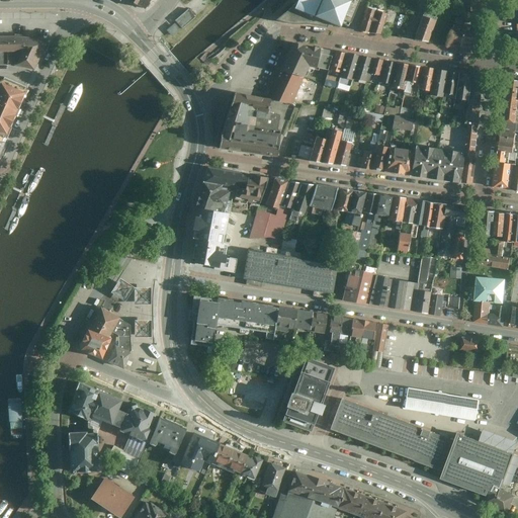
[(351,21),(359,0),(296,0),(295,5),(276,19),(288,23),(292,23),(295,24),(299,24),(304,24),(307,24),(311,24),(315,25),(320,26),(327,27),(329,20),(340,24),(343,18),(351,21)]
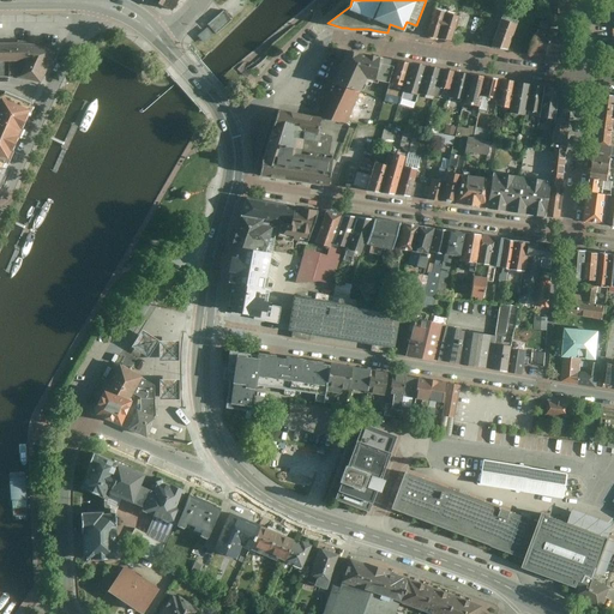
[(566,13),(566,0),(553,0),(553,13),(566,13)]
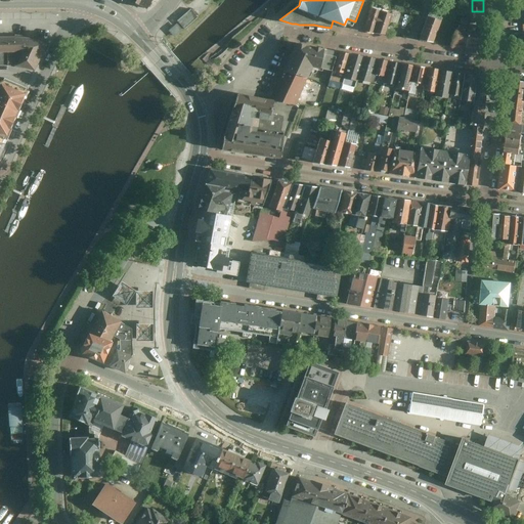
[(360,31),(372,32),(379,10),(368,7),(360,31)]
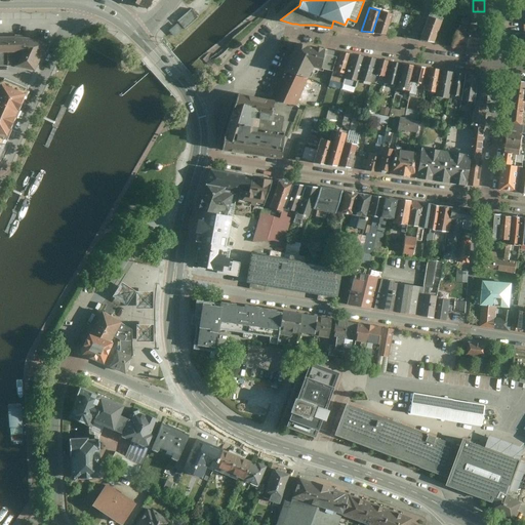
[(385,34),(391,14),(379,10),(372,32),(385,34)]
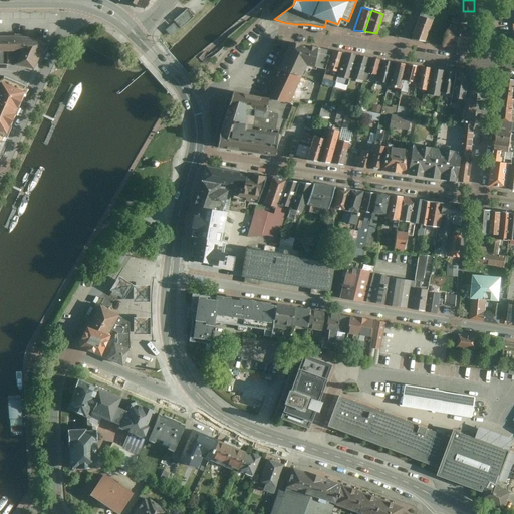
[(411,37),(424,42),(432,21),(418,16),(411,37)]
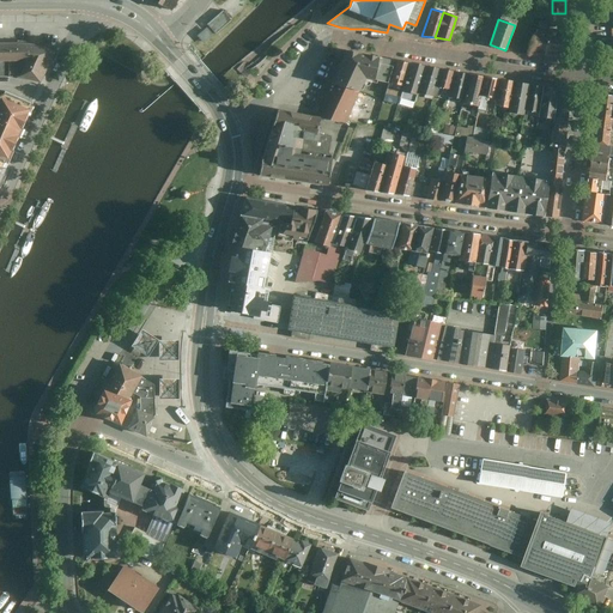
[(204,44),(213,35),(206,26),(196,35),(204,44)]
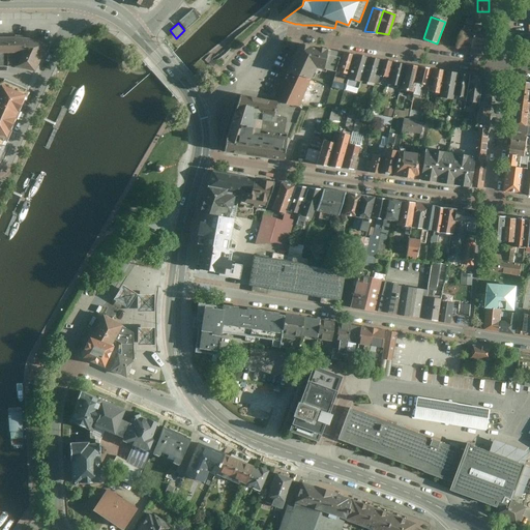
[(455,46),(468,48),(470,27),(459,26),(455,46)]
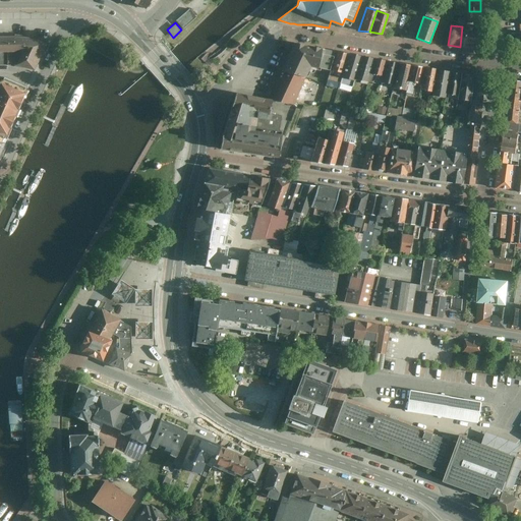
[(476,49),(478,29),(462,26),(460,47),(476,49)]
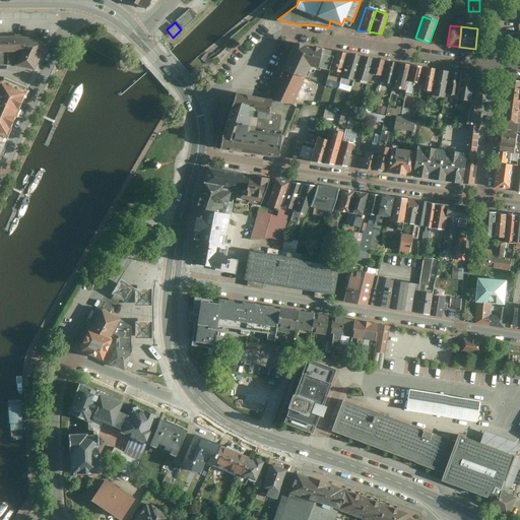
[(17,35),(0,35),(0,64),(17,65),(38,70),(50,42),(41,39),(34,38),(25,36),(17,35)]
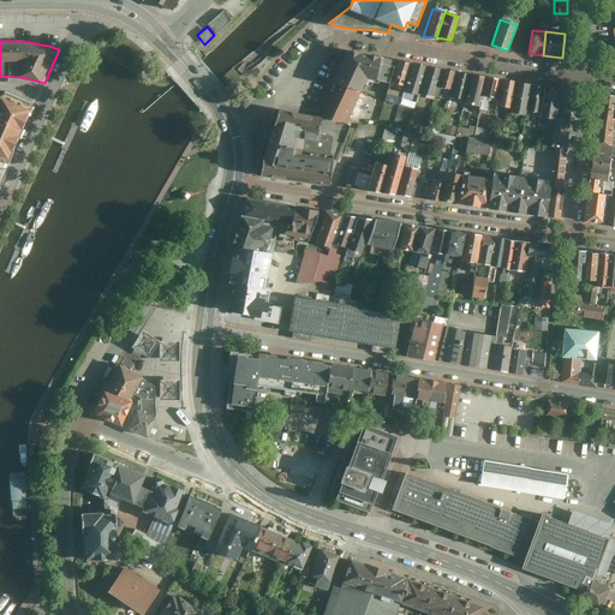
[(344,51),(329,84),(356,91),(362,78),(370,81),(371,78),(377,58),(344,51)]
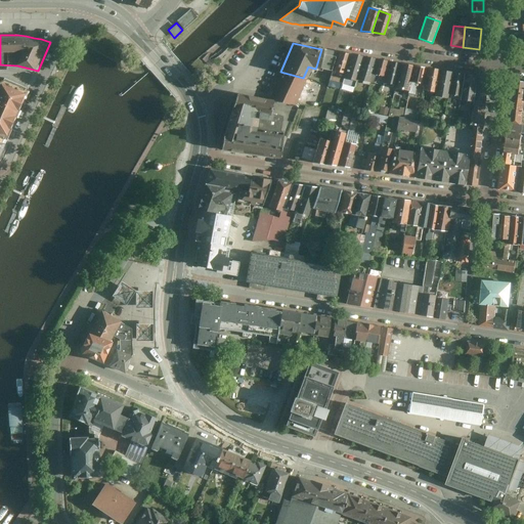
[(321,49),(316,67),(330,71),(336,52),(321,49)]
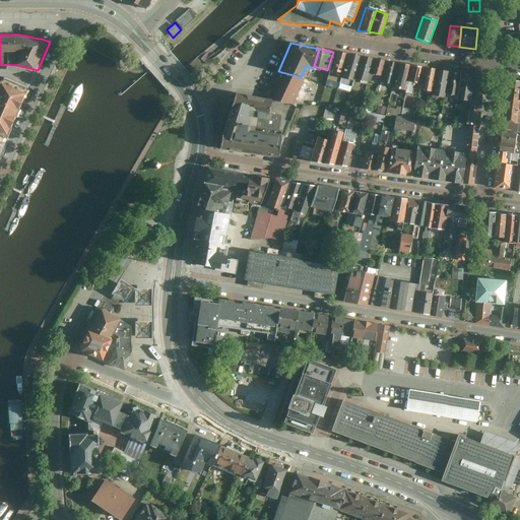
[(337,82),(345,54),(333,52),(327,70),(325,78),(337,82)]
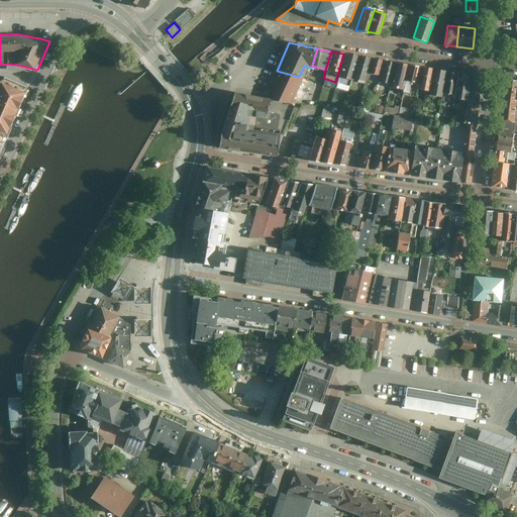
[(350,79),(356,56),(343,54),(335,82),(348,86),(350,79)]
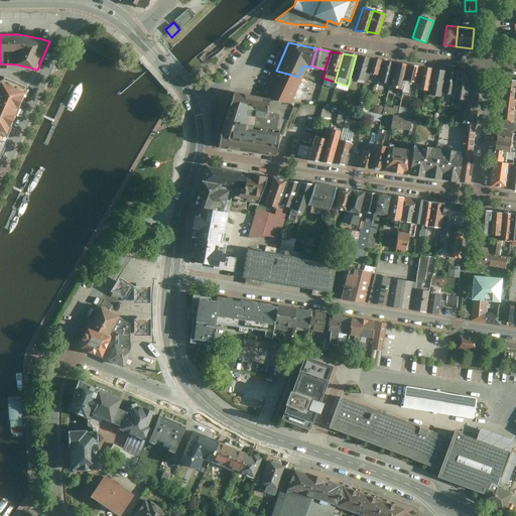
[(369,57),(356,55),(350,79),(362,82),(365,73),(369,57)]
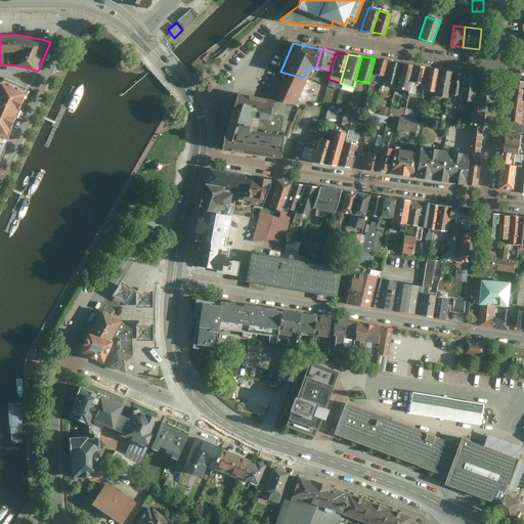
[(384,77),(388,61),(375,58),(370,74),(384,77)]
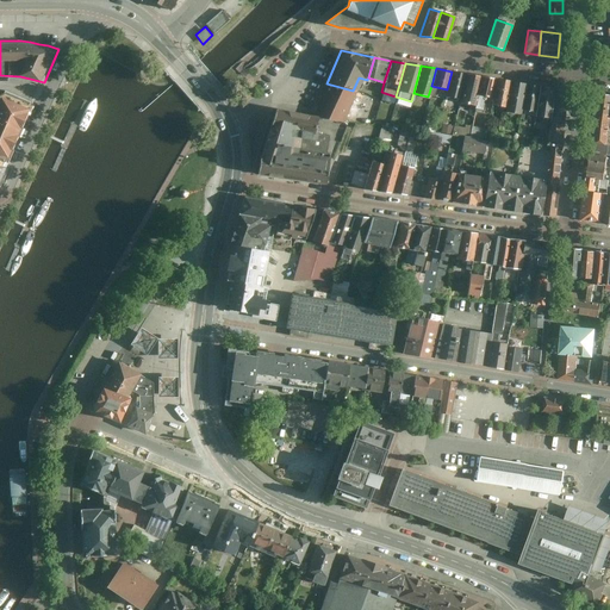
[(465,74),(452,72),(447,89),(446,97),(459,99),(465,74)]
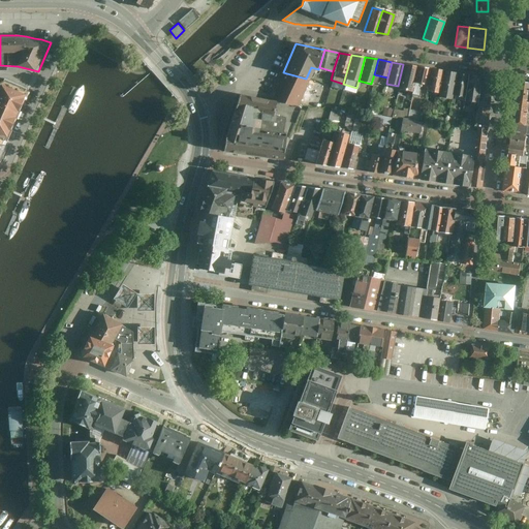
[(411,92),(417,66),(403,64),(398,86),(398,89),(411,92)]
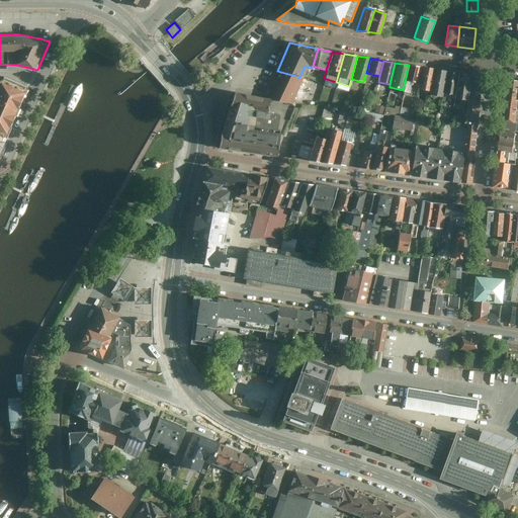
[(421,67),(409,65),(403,90),(402,94),(410,95),(412,82),(418,83),(421,67)]
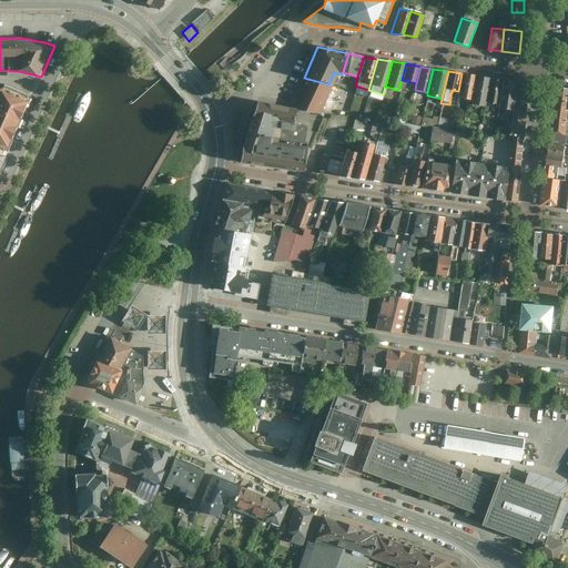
[(469,99),(474,74),(462,73),(458,91),(457,97),(469,99)]
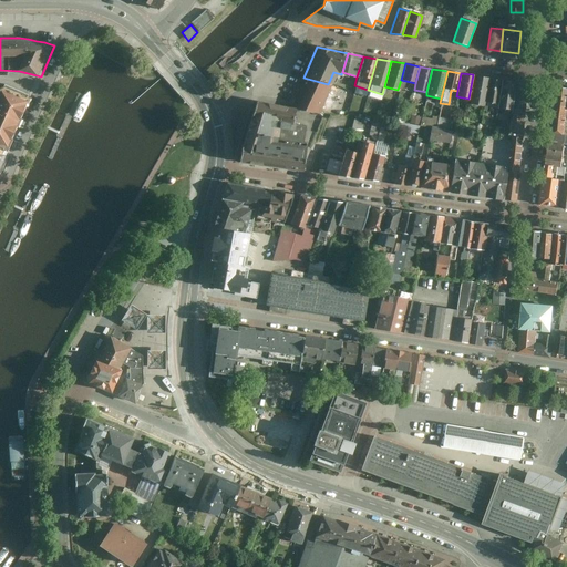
[(487,78),(473,74),(468,99),(467,103),(483,106),(483,101),(487,78)]
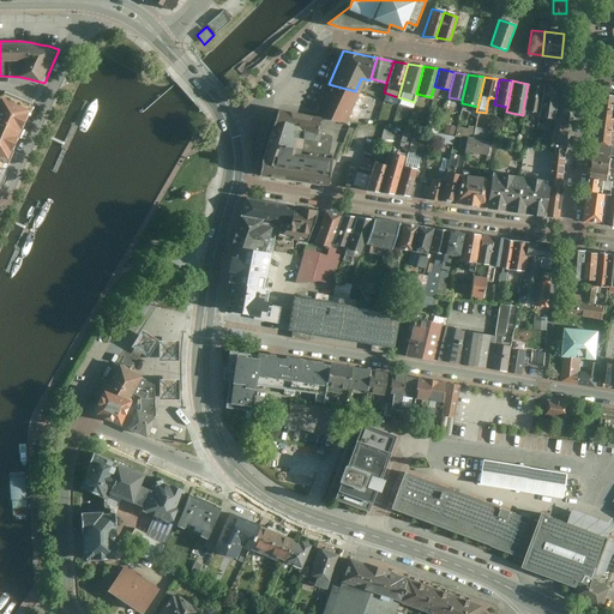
[(329,84),(313,118),(321,119),(343,125),(357,92),(355,91),(329,84)]
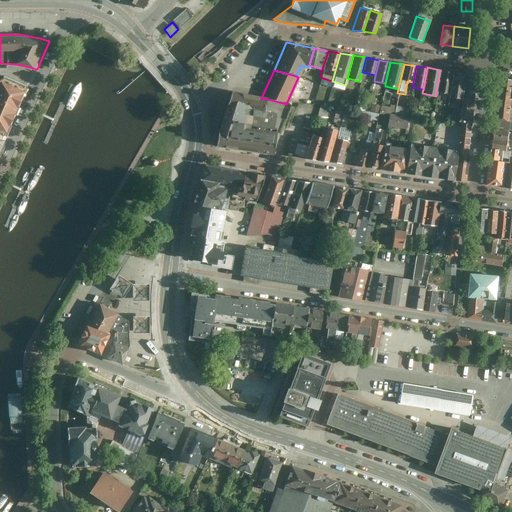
[(447,94),(450,72),(440,70),(436,91),(447,94)]
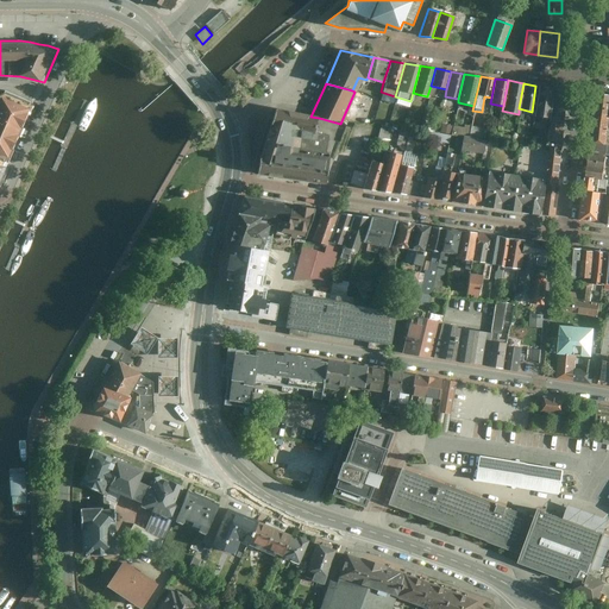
[(552,88),(535,86),(532,112),(531,115),(548,119),(552,88)]
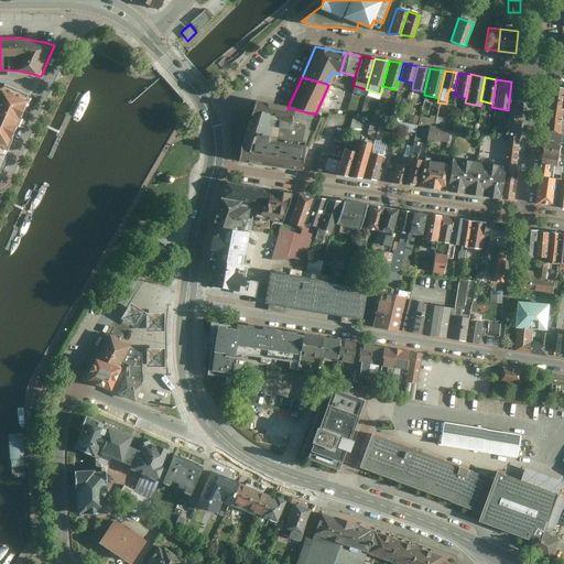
[(523,112),(527,84),(511,82),(508,110),(523,112)]
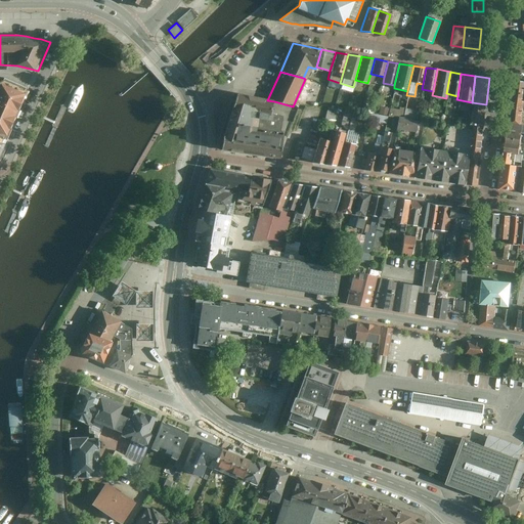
[(3,145),(28,91),(0,79),(0,143),(2,144),(3,145)]
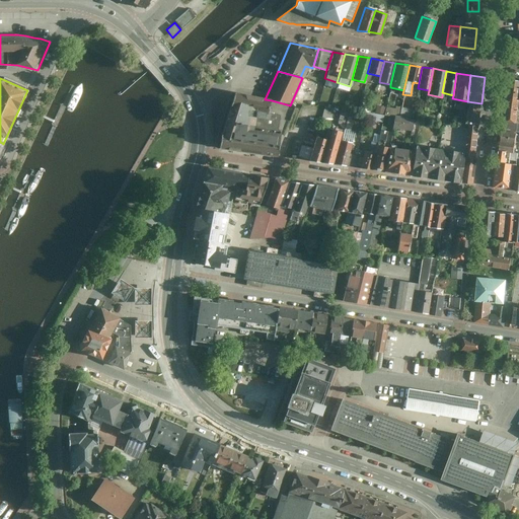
[(518,80),(509,79),(504,122),(506,122),(518,124),(518,112),(518,80)]
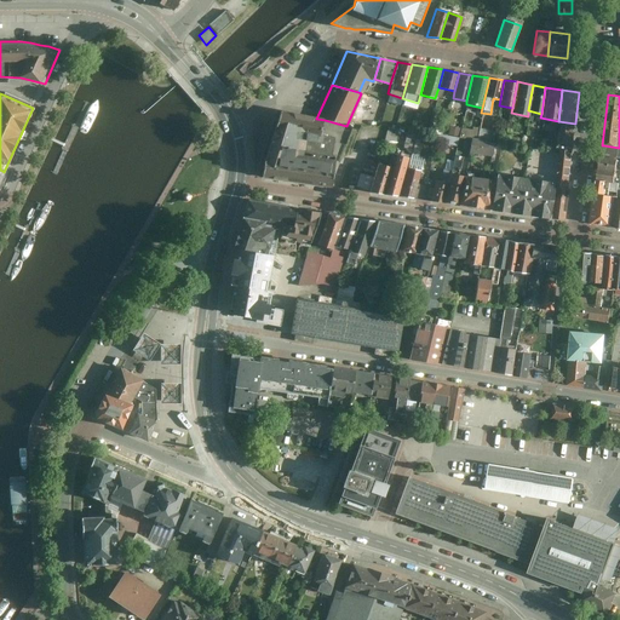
[(264,178),(336,188),(337,160),(331,159),(333,138),(322,137),(325,120),(316,119),(282,113),(264,178)]
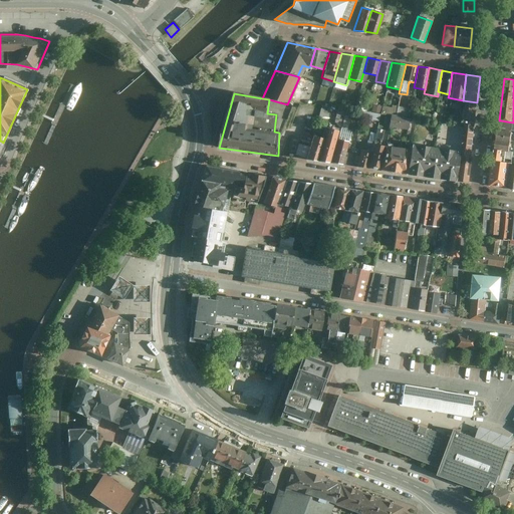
[(475,120),(477,102),(463,100),(460,119),(475,120)]
